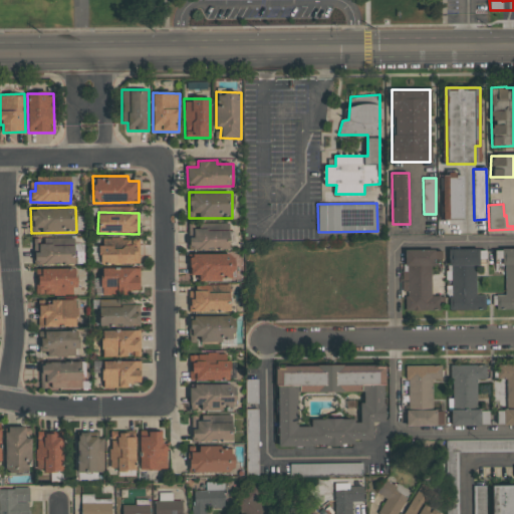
[(189,250),(229,249),(229,230),(188,230),(189,250)]
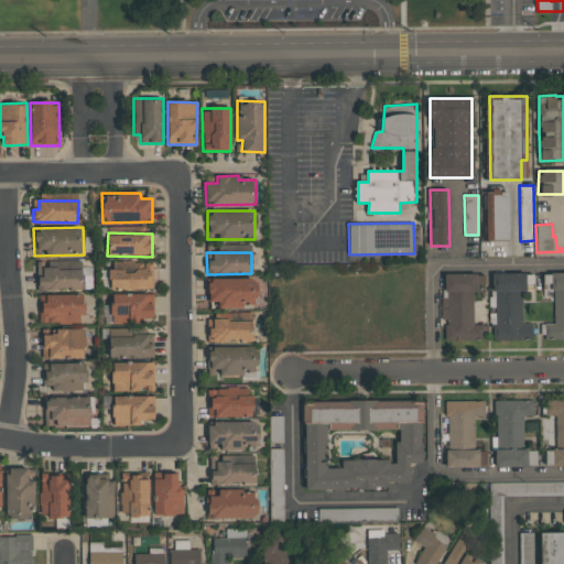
[(153,262),(133,262),(134,269),(109,269),(109,290),(153,289),(153,262)]
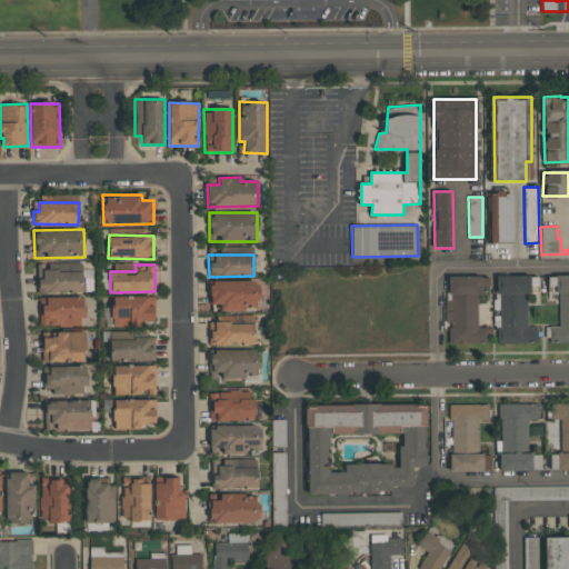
[(82,291),(81,269),(38,270),(38,292),(82,291)]
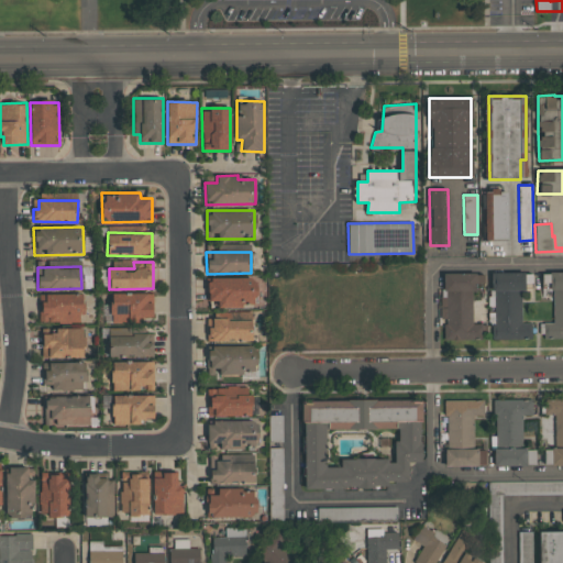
[(562,338),(562,272),(542,273),(542,289),(553,289),(553,322),(543,322),(543,339),(562,338)]
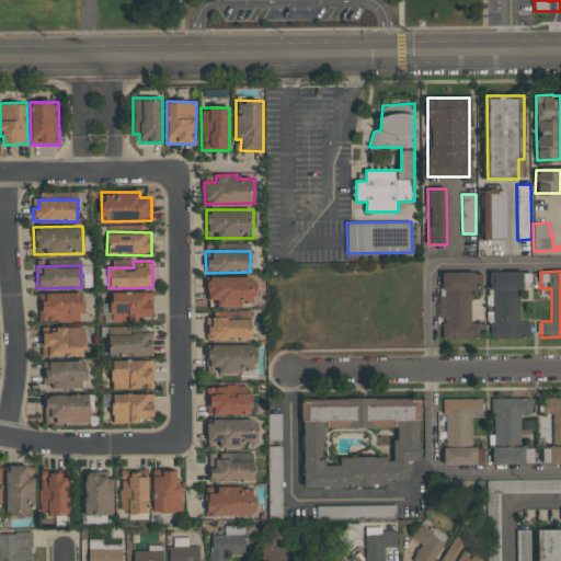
[(480,339),(480,323),(471,323),(471,283),(482,283),(482,273),(439,273),(439,318),(443,318),(443,339),(480,339)]
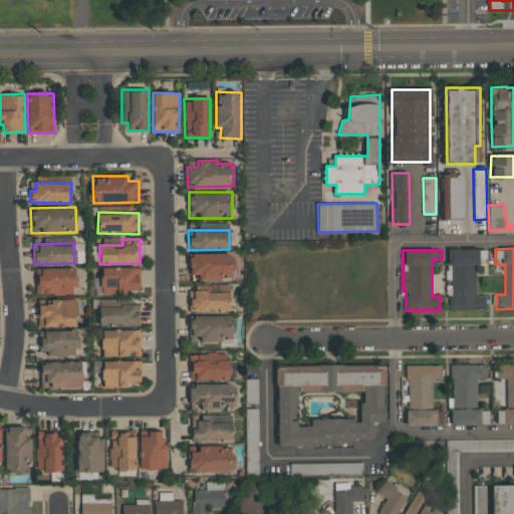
[(199,279),(234,279),(233,253),(189,254),(189,274),(199,274),(199,279)]
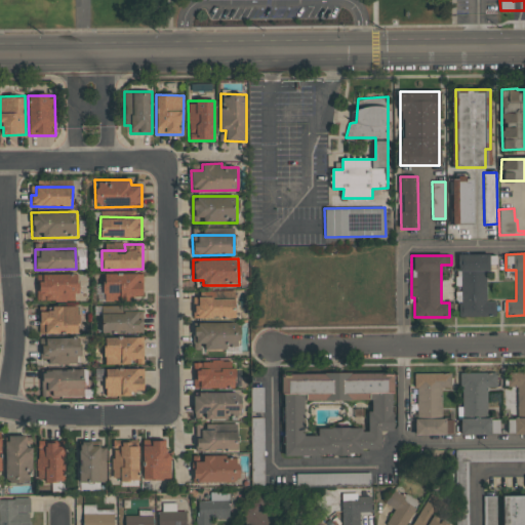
[(143,274),(104,273),(104,298),(143,298),(143,274)]
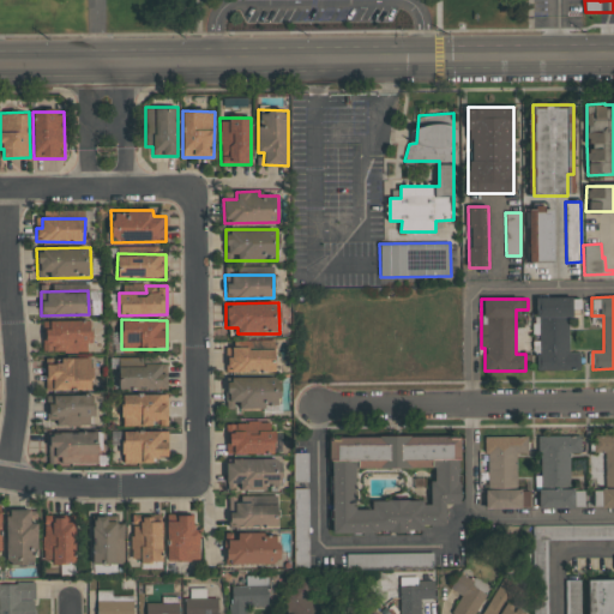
[(89,320),(44,320),(46,351),(90,351),(89,320)]
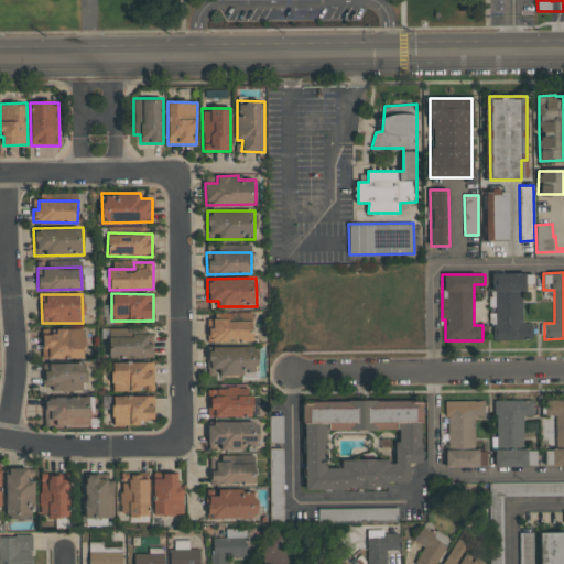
[(209,321),(210,342),(252,340),(251,320),(209,321)]
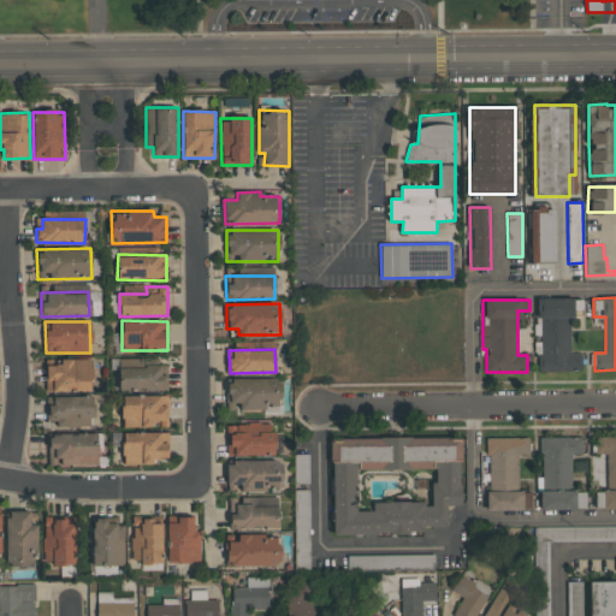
[(47,391),(93,391),(92,359),(60,360),(60,365),(46,365),(47,391)]
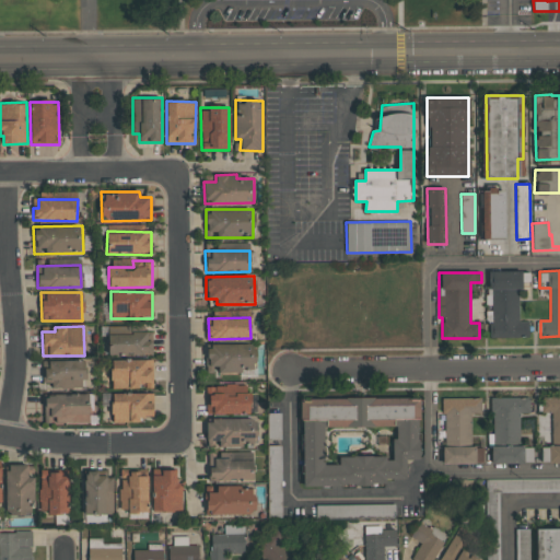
[(107,327),(108,335),(131,334),(130,326),(107,327)]
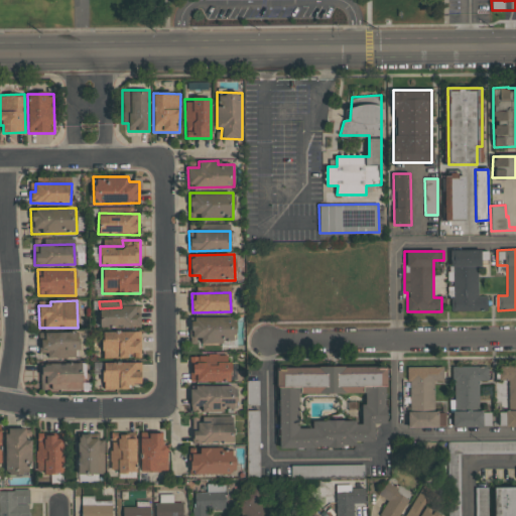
[(99,308),(100,328),(140,326),(139,306),(99,308)]
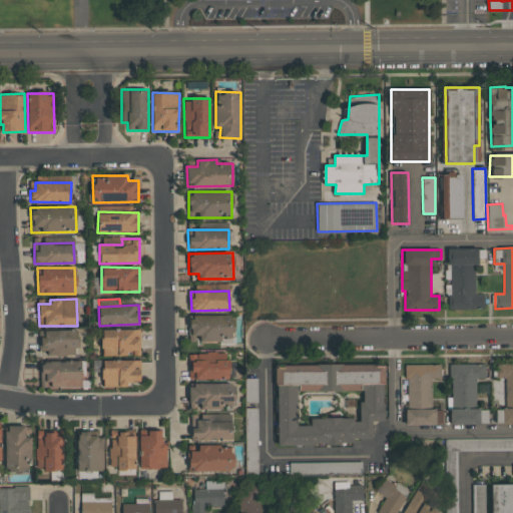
[(188,316),(189,341),(231,341),(231,316),(188,316)]
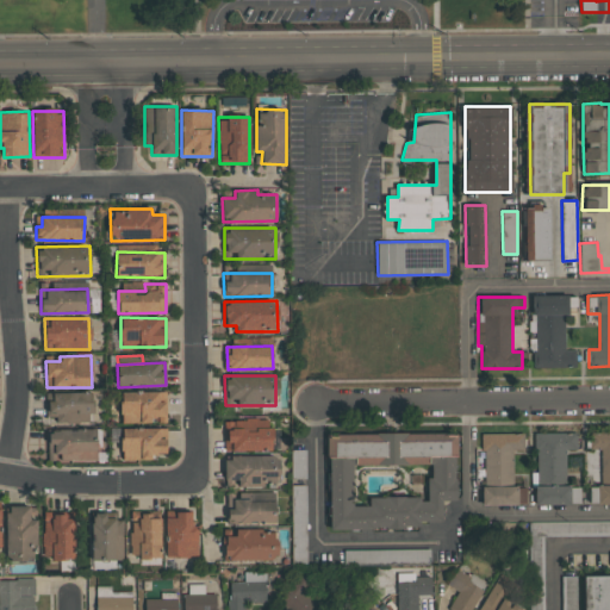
[(166,391),(120,392),(122,423),(167,423),(166,391)]
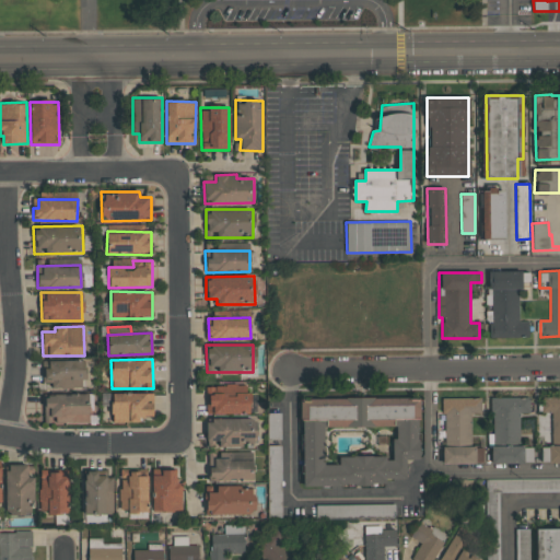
[(48,360),(48,370),(43,370),(43,382),(51,382),(51,388),(84,387),(83,360),(48,360)]
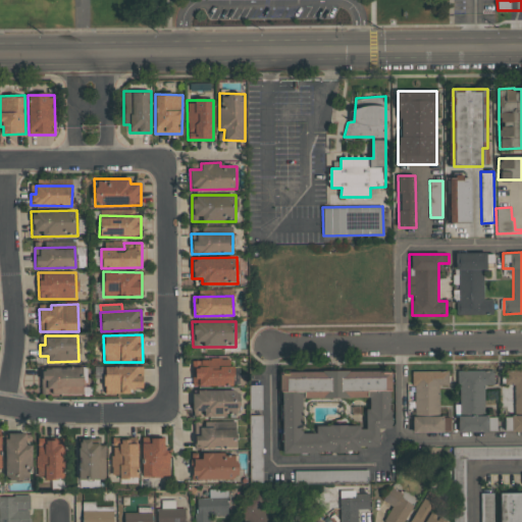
[(232,385),(232,366),(229,366),(228,359),(192,359),(193,385),(232,385)]
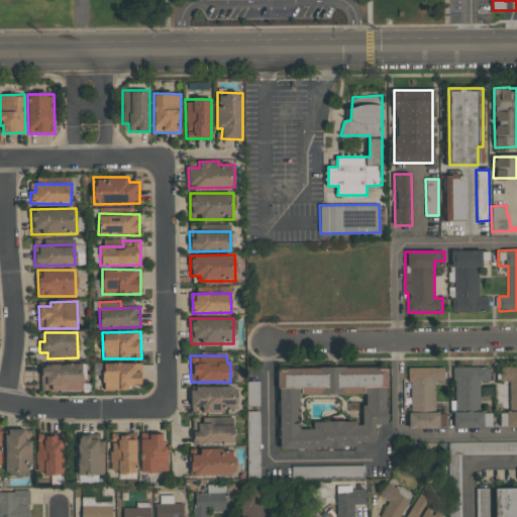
[(141,363),(103,363),(103,390),(130,390),(130,385),(141,385),(141,363)]
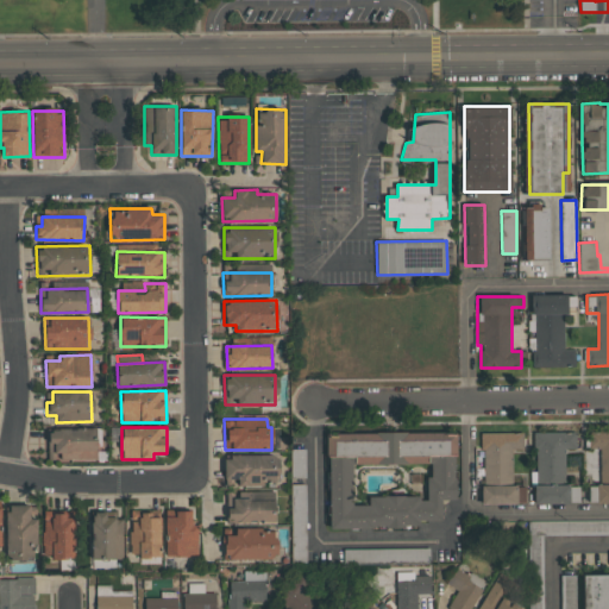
[(48,429),(49,460),(98,459),(96,438),(90,438),(89,428),(48,429)]
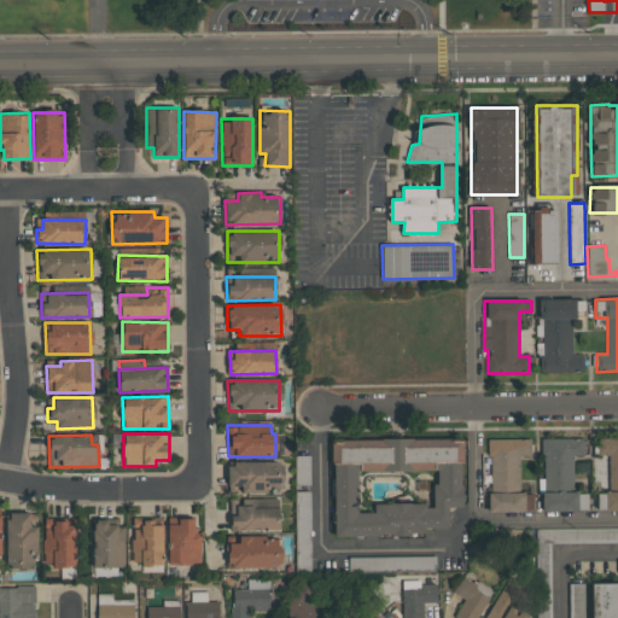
[(608,455),(608,488),(617,487),(617,437),(598,438),(598,455),(608,455)]
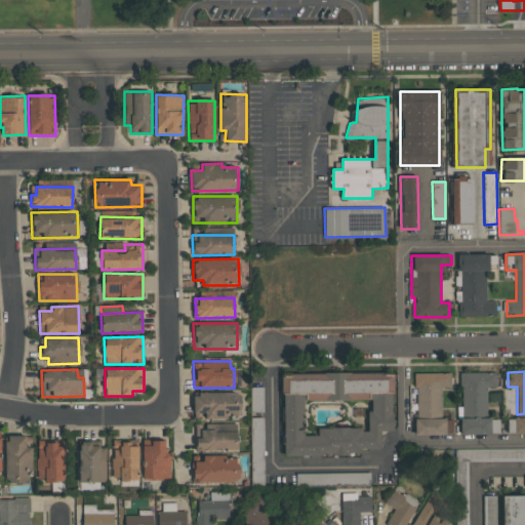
[(284,456),(362,455),(361,449),(380,449),(380,432),(394,431),(393,372),(283,374),(284,456)]
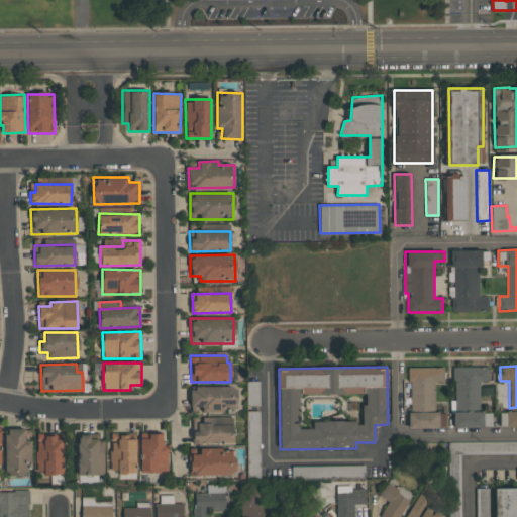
[(453,368),(454,407),(478,407),(477,382),(489,381),(489,367),(453,368)]
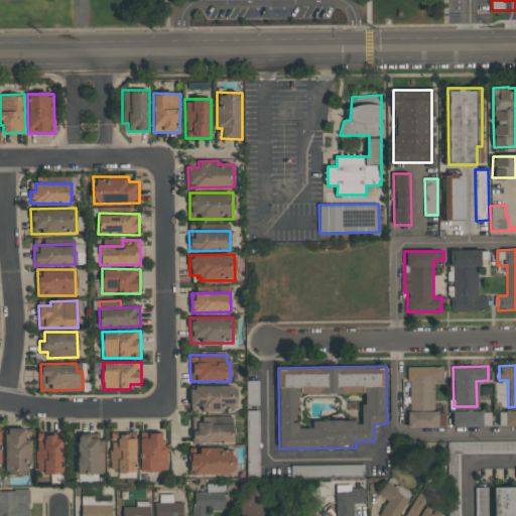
[(443,367),(408,367),(409,427),(444,427),(444,413),(434,413),(434,385),(443,385),(443,367)]
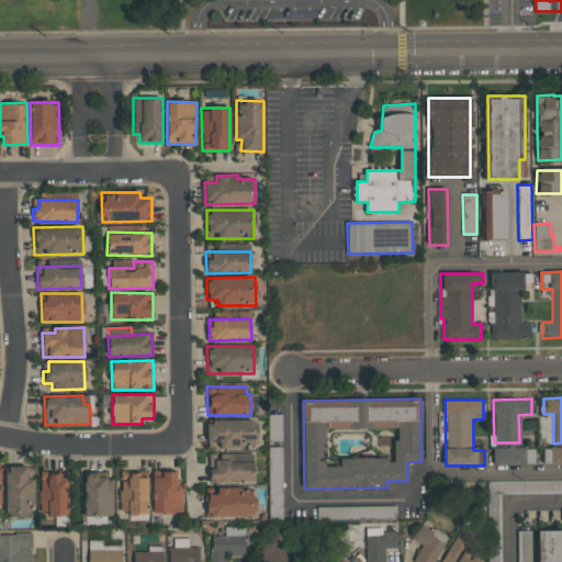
[(268,440),(282,440),(282,415),(269,414),(268,440)]
